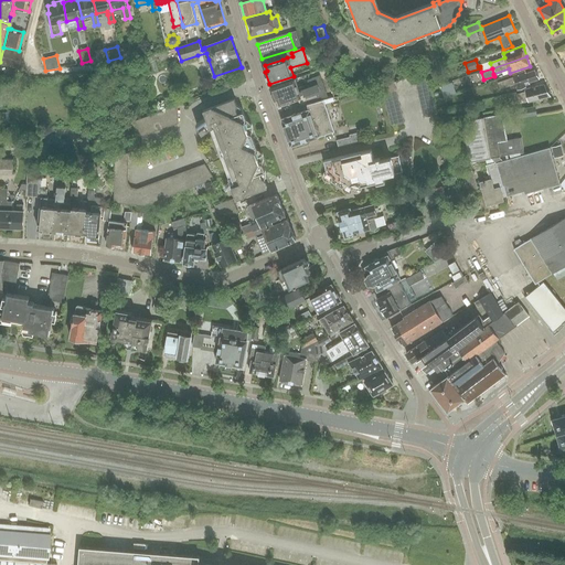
[(525,84),(539,78),(539,80),(540,78),(534,70),(534,71),(526,73),(525,71),(513,75),(513,77),(500,83),(502,88),(515,84),(518,89),(526,86),(525,84)]
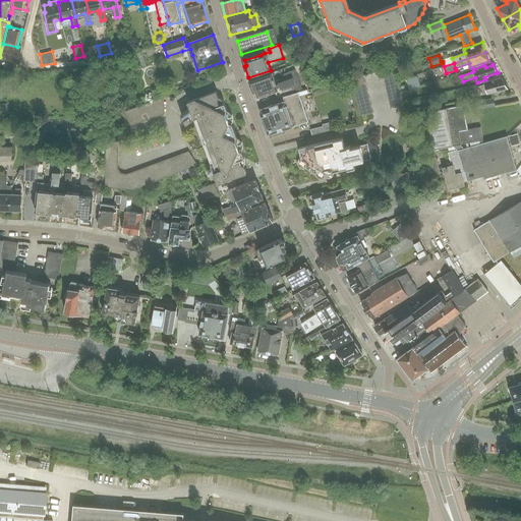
[(391,109),(404,106),(395,67),(383,70),(391,109)]
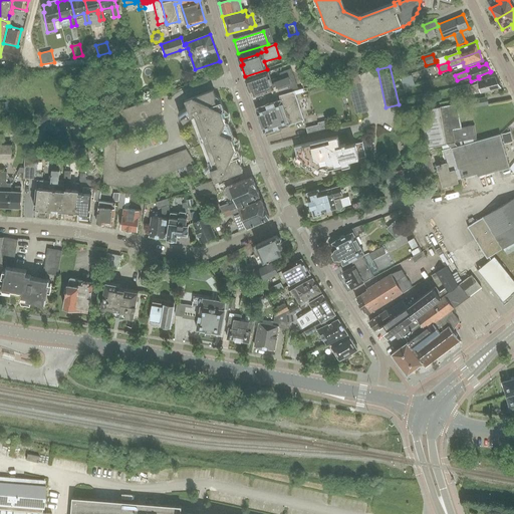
[(295,91),(298,89),(291,69),(280,72),(282,78),(272,82),(268,71),(246,79),(250,91),(253,90),(255,95),(274,88),(277,87),(277,90),(288,86),(290,92),(295,91)]
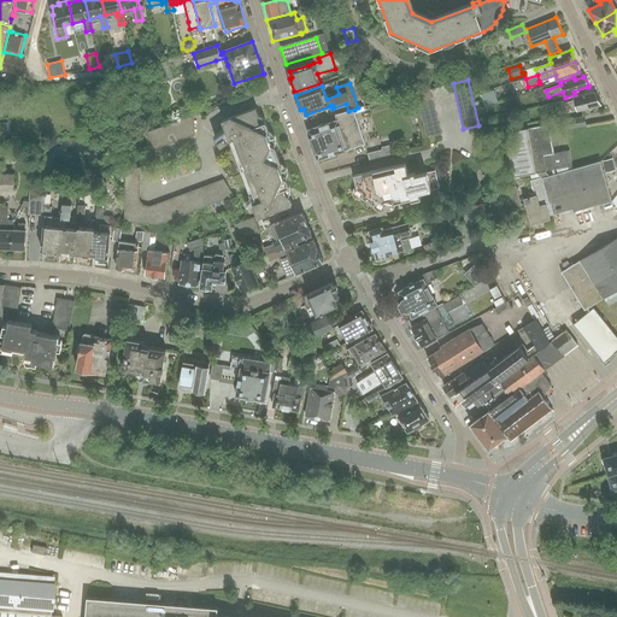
[(427,139),(442,135),(432,89),(416,93),(427,139)]
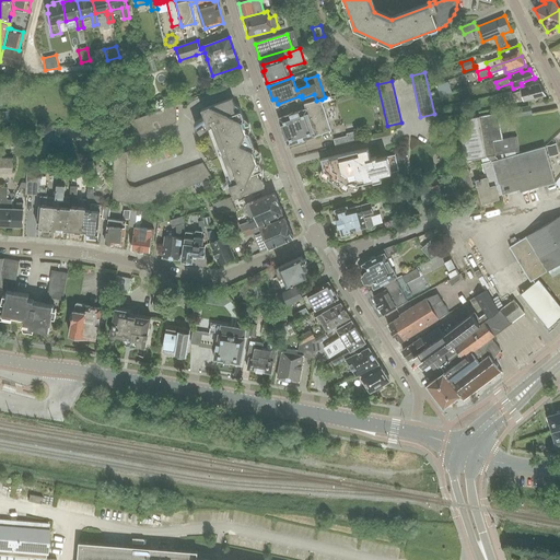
[(448,82),(436,85),(440,97),(452,93),(448,82)]
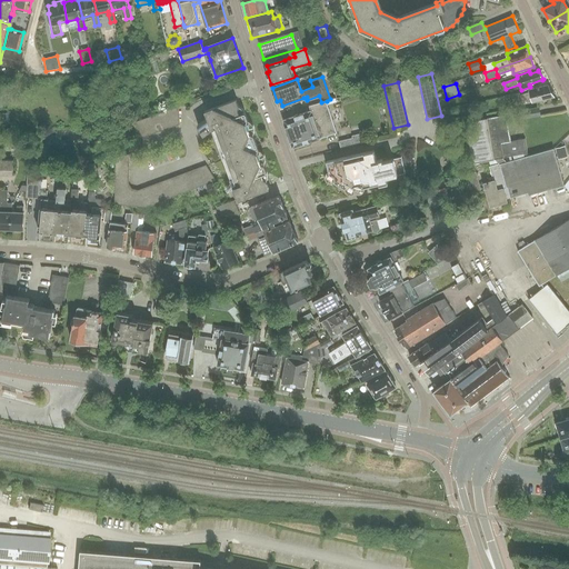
[(547,86),(530,90),(530,92),(521,96),(521,93),(515,95),(517,103),(532,99),(533,102),(553,98),(555,98),(548,85),(547,86)]
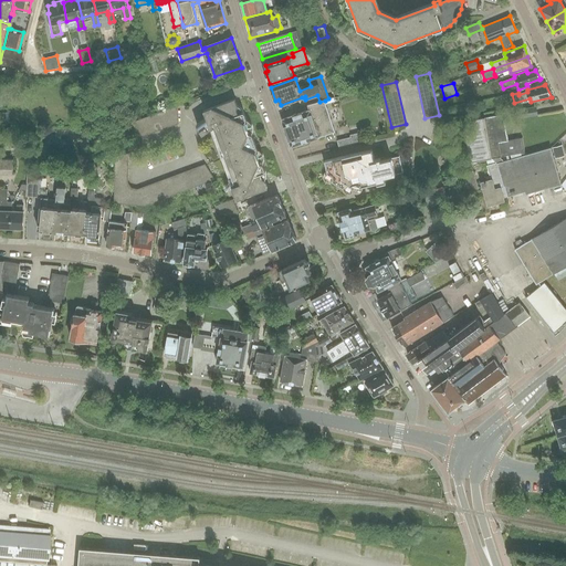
[(317,95),(305,100),(307,106),(320,102),(317,95)]
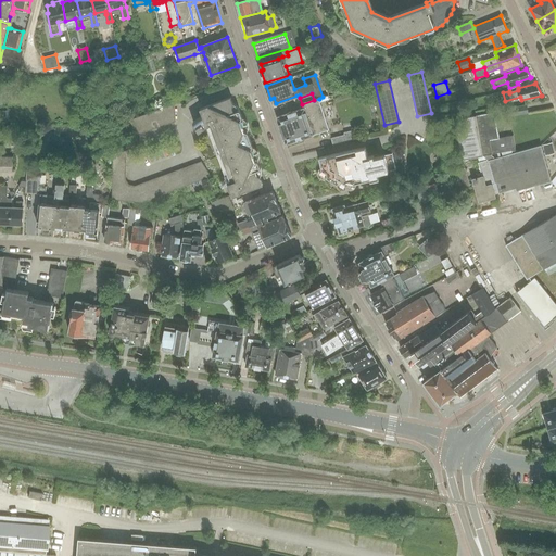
[(203,115),(193,123),(200,131),(205,127),(211,125),(230,179),(228,180),(234,196),(263,185),(261,177),(257,176),(256,172),(261,169),(258,162),(256,161),(252,150),(253,147),(248,133),(245,131),(241,122),(242,118),(239,111),(235,112),(232,108),(235,103),(231,98),(201,109),(203,115)]
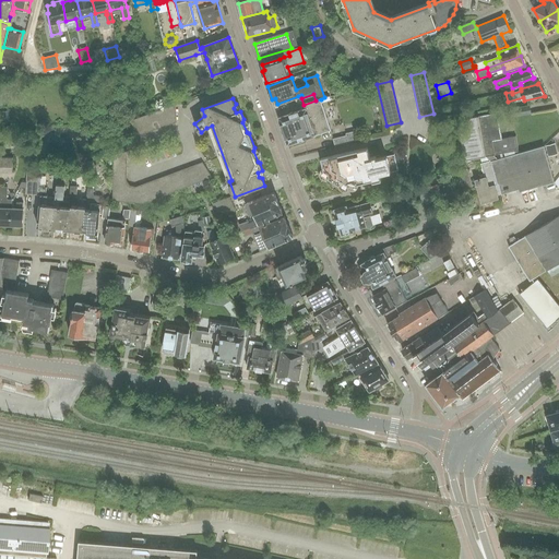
[(287,145),(331,131),(322,103),(321,99),(316,100),(304,105),(306,109),(278,118),(287,145)]
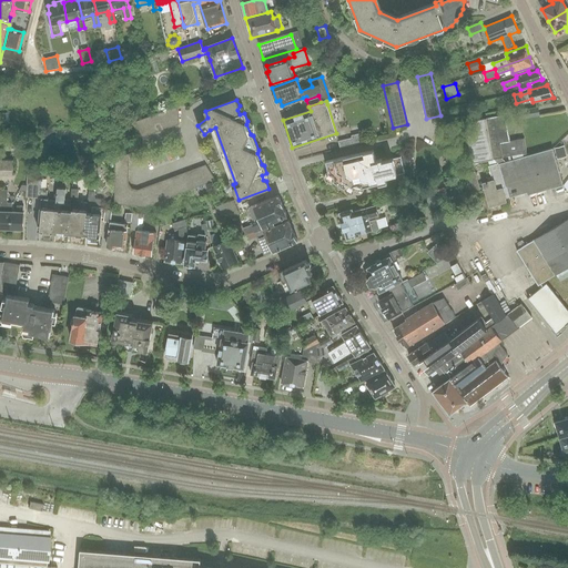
[(169,110),(174,127),(180,124),(179,107),(169,110)]
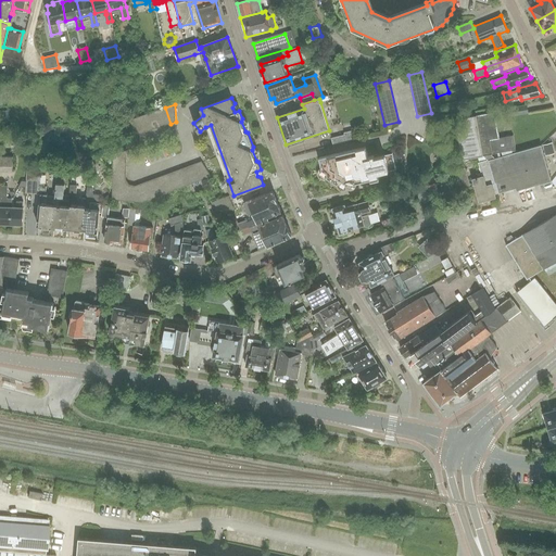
[(512,109),(513,115),(528,112),(527,105),(512,109)]
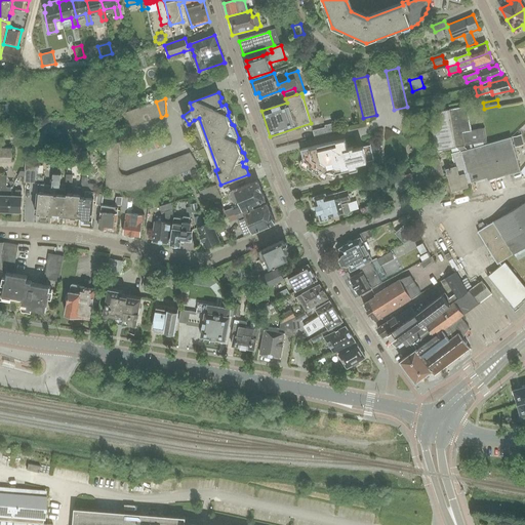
[(155,119),(161,117),(156,102),(150,104),(155,119)]
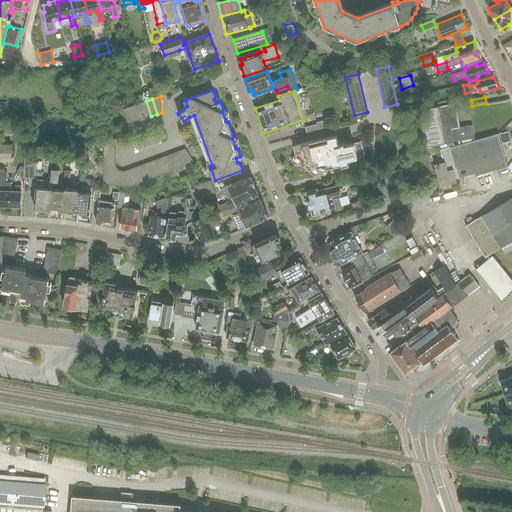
[(145,118),(151,116),(146,101),(140,103),(145,118)]
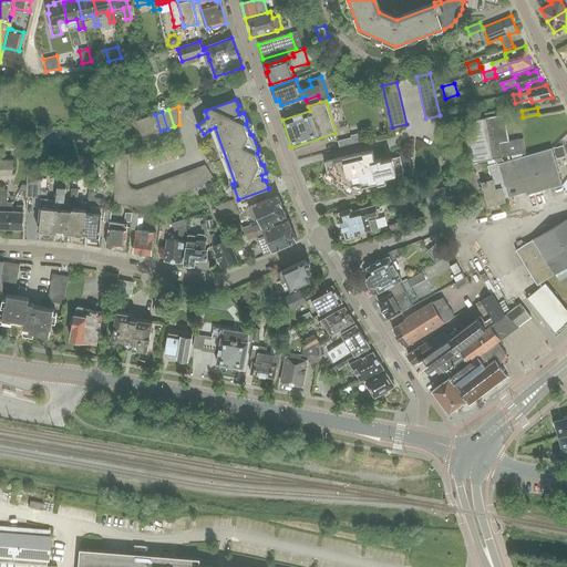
[(155,133),(161,131),(155,114),(150,116),(155,133)]
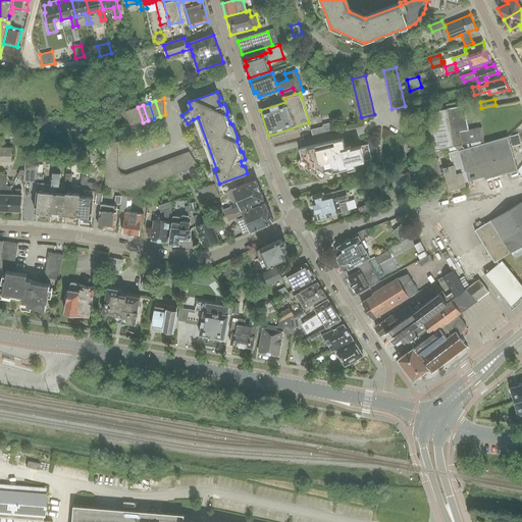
[(427,112),(434,150),(484,141),(482,127),(469,129),(465,105),(427,112)]
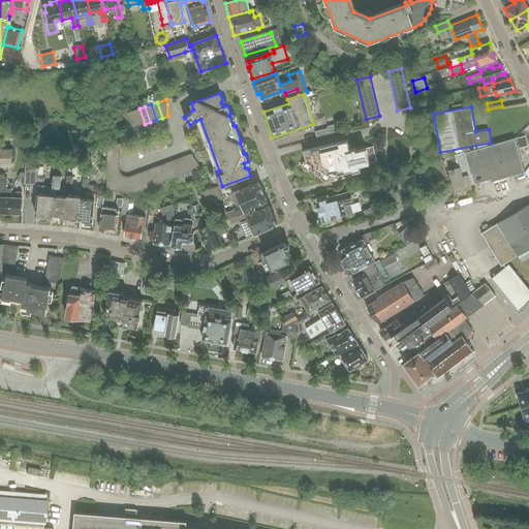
[(138,126),(145,124),(139,109),(133,111),(138,126)]
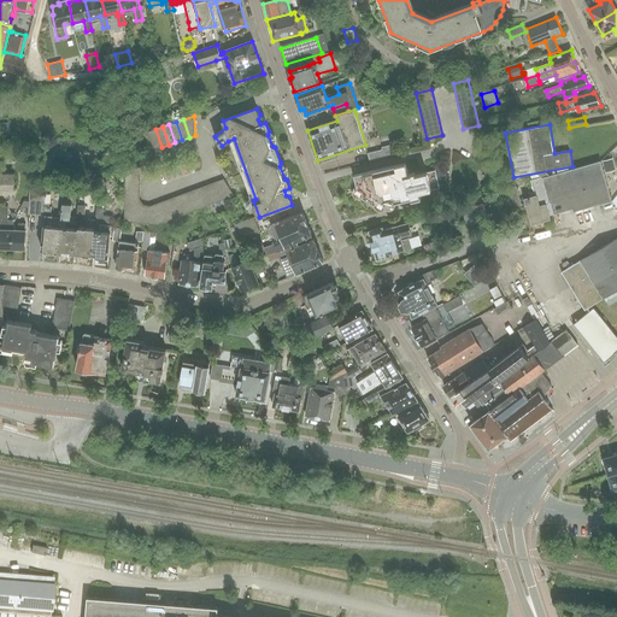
[(154,150),(162,147),(156,129),(147,133),(154,150)]
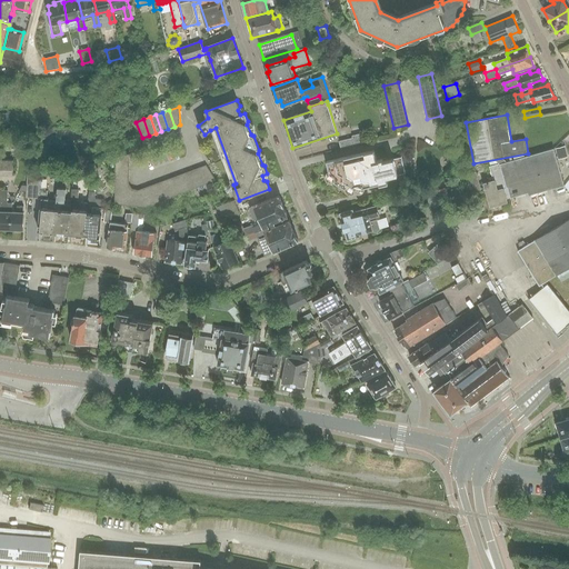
[(341,149),(365,142),(362,133),(352,136),(352,138),(339,142),(341,149)]
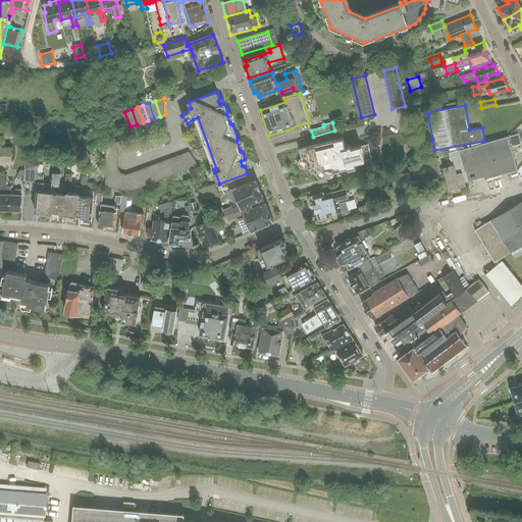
[(510,137),(512,145),(520,143),(518,135),(510,137)]
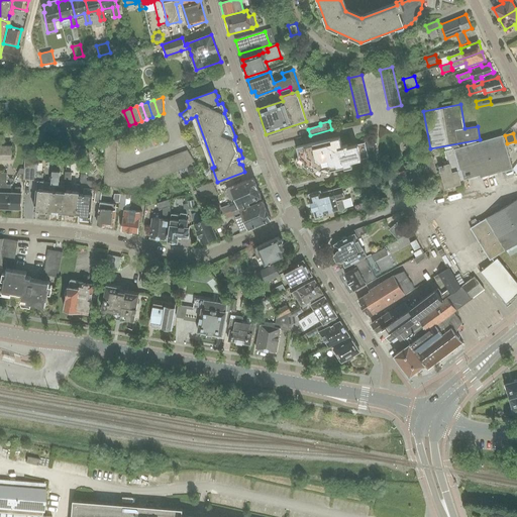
[(449,164),(439,167),(445,188),(461,184),(460,181),(480,176),(481,178),(513,169),(504,135),(445,151),(449,164)]
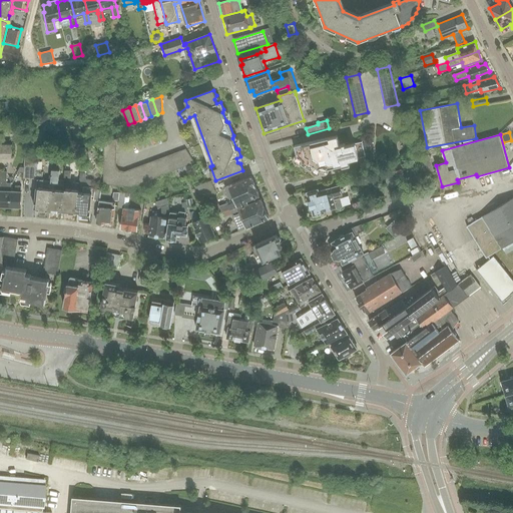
[(349,160),(366,156),(365,151),(363,143),(363,141),(346,145),(345,144),(340,145),(338,135),(295,146),(298,157),(301,164),(312,170),(320,170),(343,165),(342,161),(348,159),(349,160)]
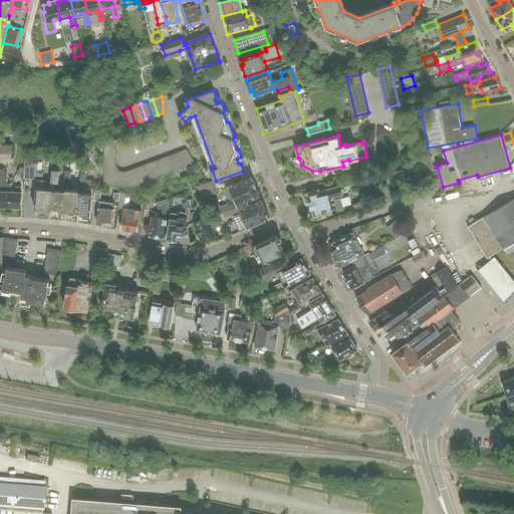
[(104,149),(117,149),(117,140),(104,142),(104,149)]
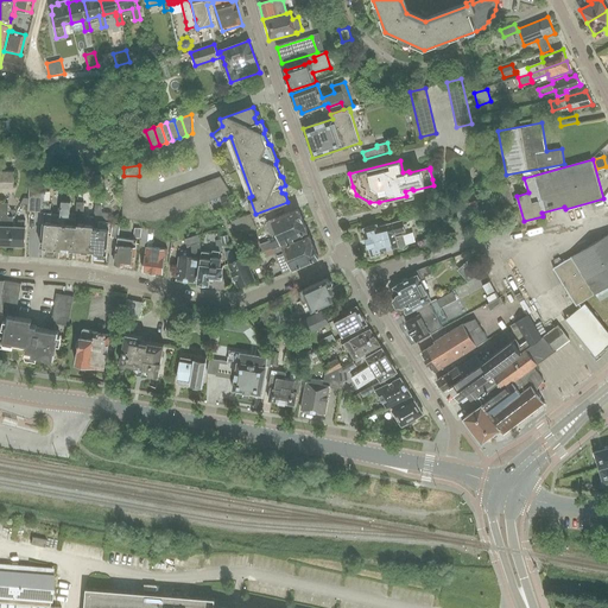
[(441,177),(437,168),(430,170),(432,179),(441,177)]
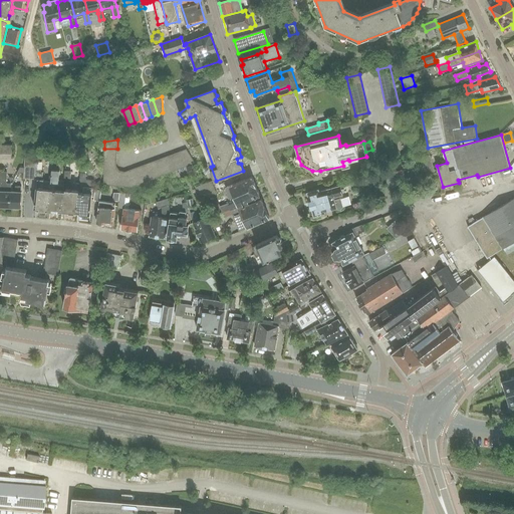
[(0,158),(12,159),(12,145),(0,144),(0,158)]
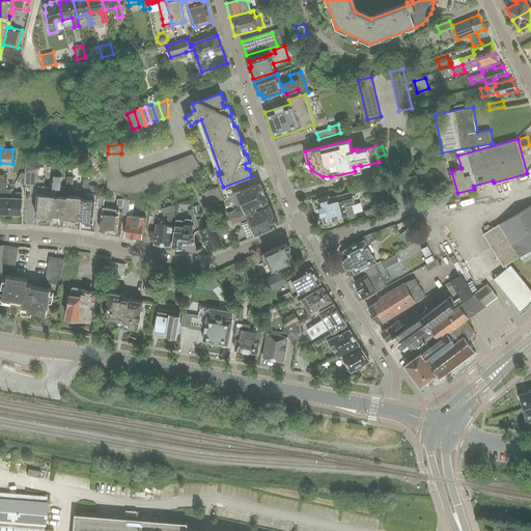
[(193,172),(202,169),(193,155),(187,157),(193,172)]
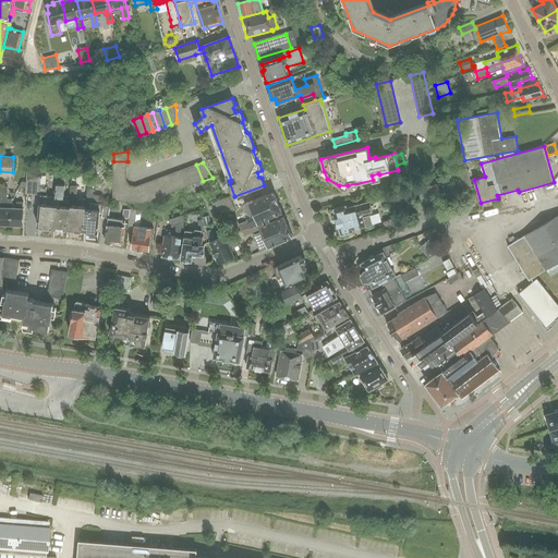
[(190,185),(203,181),(196,165),(184,169),(190,185)]
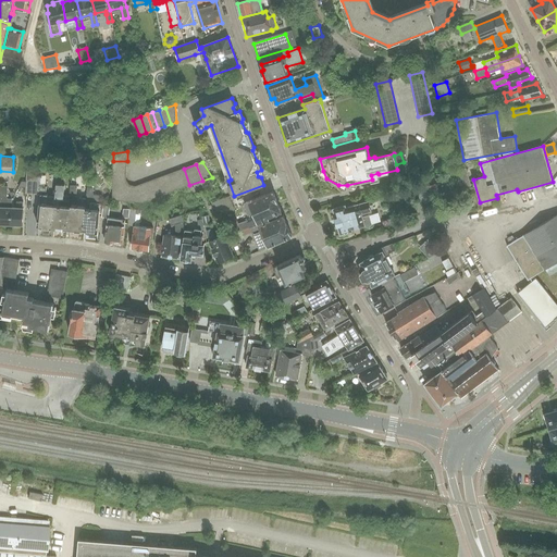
[(159,197),(162,195),(189,185),(184,169),(153,180),(159,197)]
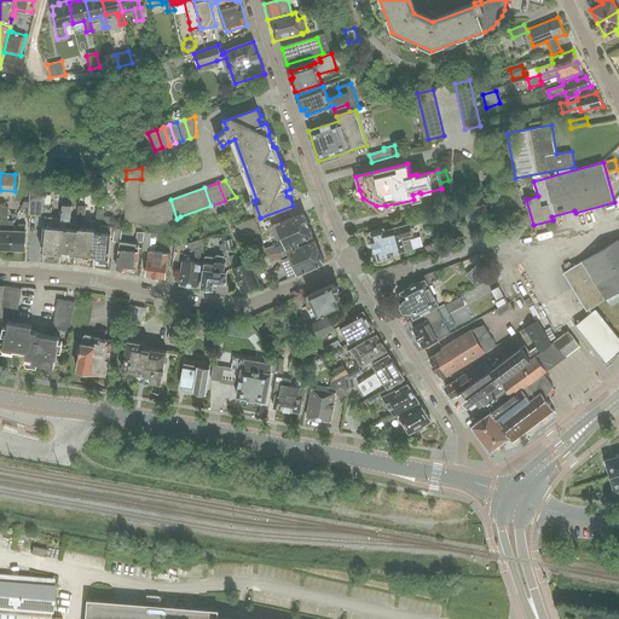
[(524,208),(522,201),(518,187),(508,190),(514,212),(524,208)]
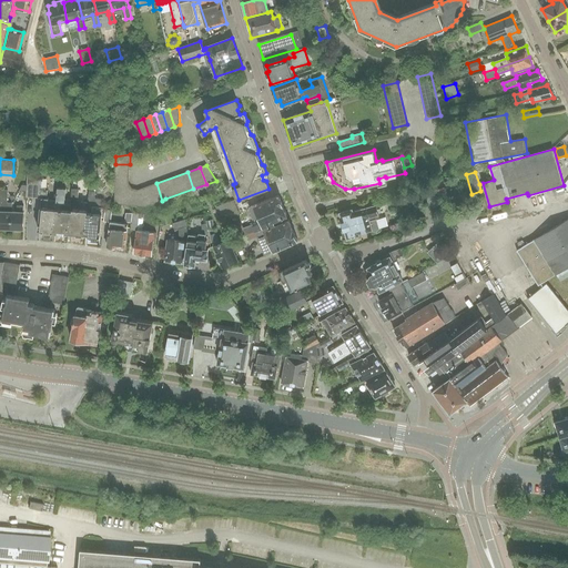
[(68,234),(71,190),(62,189),(62,183),(58,183),(57,202),(53,233),(68,234)]
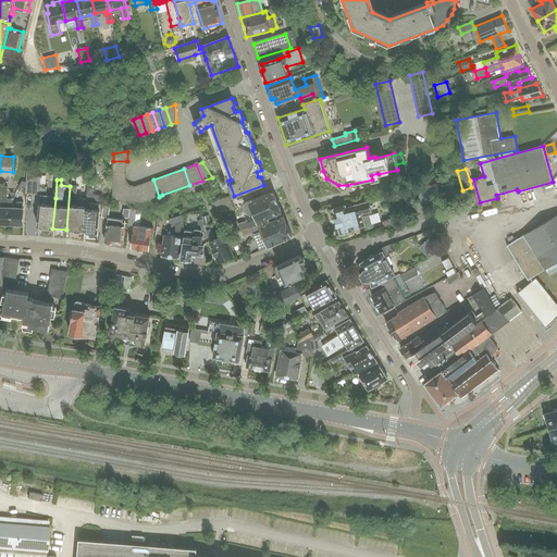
[(153,199),(159,197),(153,180),(147,183),(153,199)]
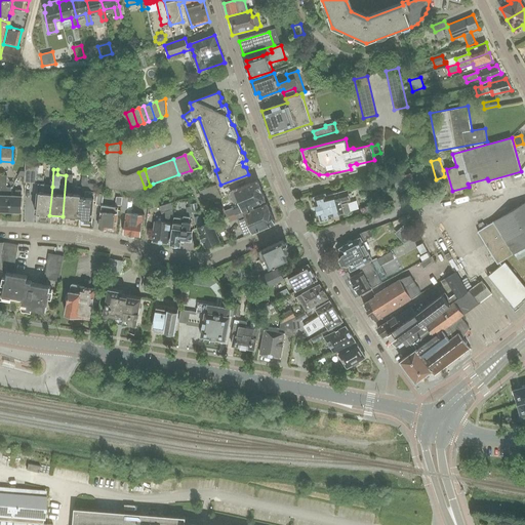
[(37,171),(25,170),(25,172),(24,184),(36,184),(37,171)]
